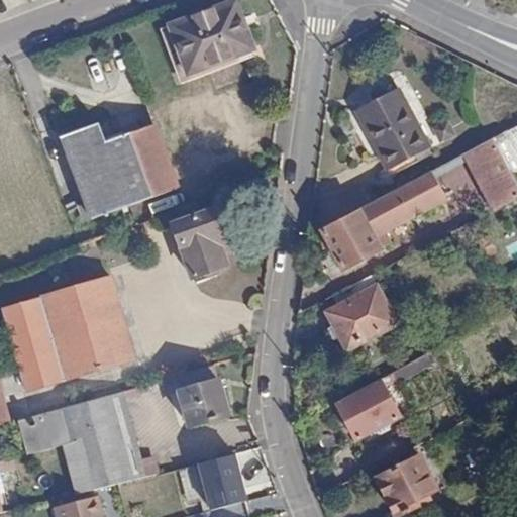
[(261,48),(241,0),(240,0),(174,24),(192,74),(261,48)]
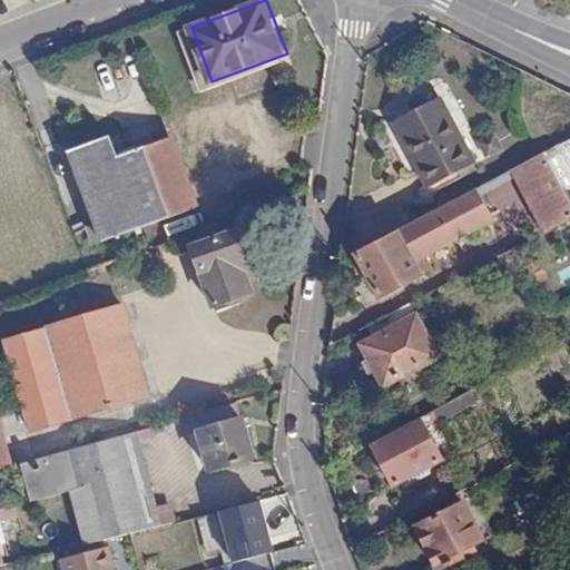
[(434,97),(420,105),(406,112),(387,121),(429,198),(459,183),(454,173),(470,165),(434,97)]
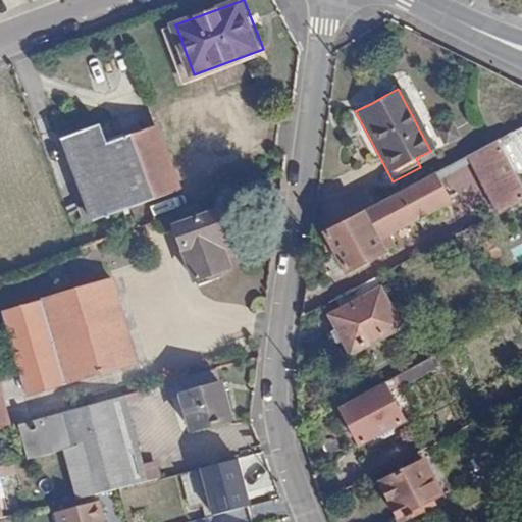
[(372,103),(384,96),(381,91),(370,97),(372,103)]
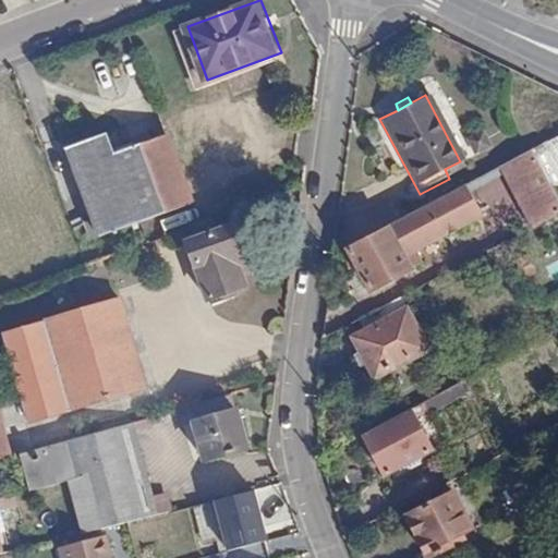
[(107,131),(65,148),(93,220),(85,225),(92,241),(191,204),(166,134),(114,154),(107,131)]
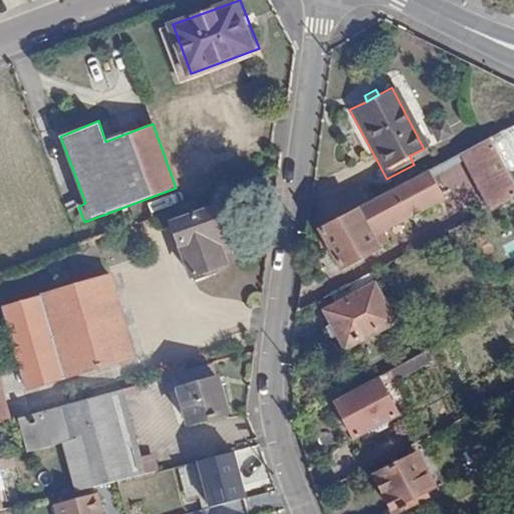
[(513,195),(513,181),(490,136),(460,154),(479,191),(498,182),(506,200),(513,195)]
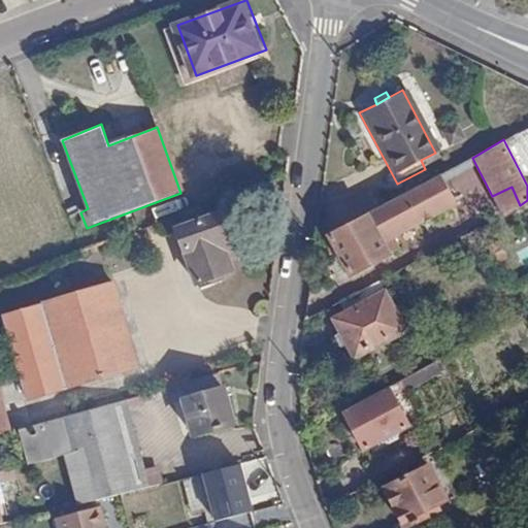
[(342,226),(330,232),(350,271),(387,252),(385,249),(392,244),(389,235),(458,198),(455,192),(450,195),(438,174),(389,200),(342,226)]
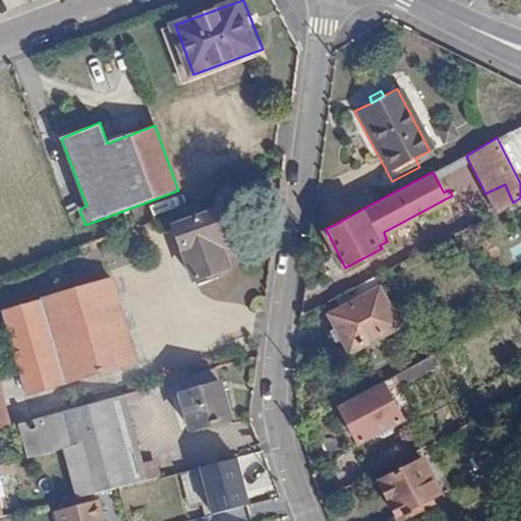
[(505,184),(485,193),(496,212),(513,203),(505,184)]
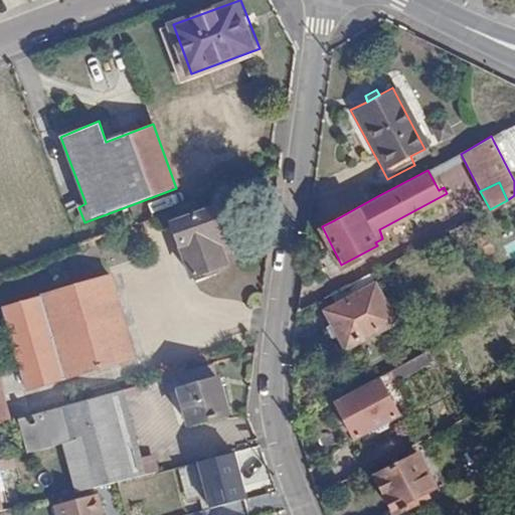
[(217,210),(174,226),(194,281),(226,269),(220,249),(230,244),(217,210)]
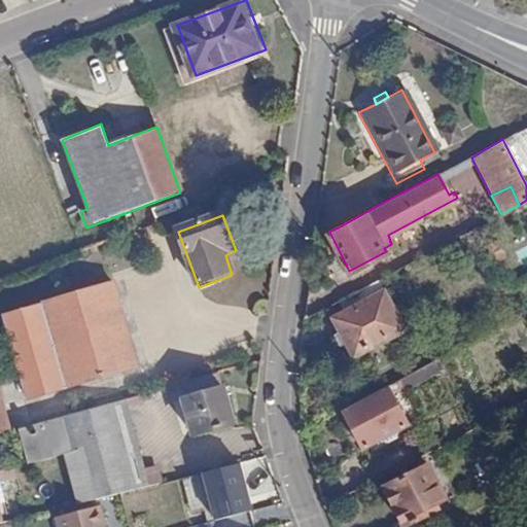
[(477,227),(465,234),(477,256),(488,250),(477,227)]
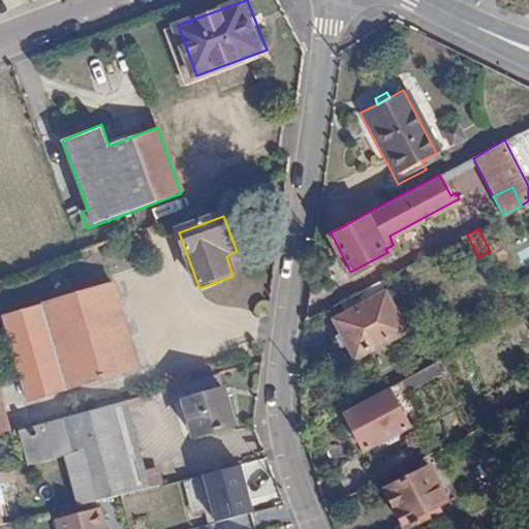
[(66,391),(138,368),(113,283),(41,306),(66,391)]
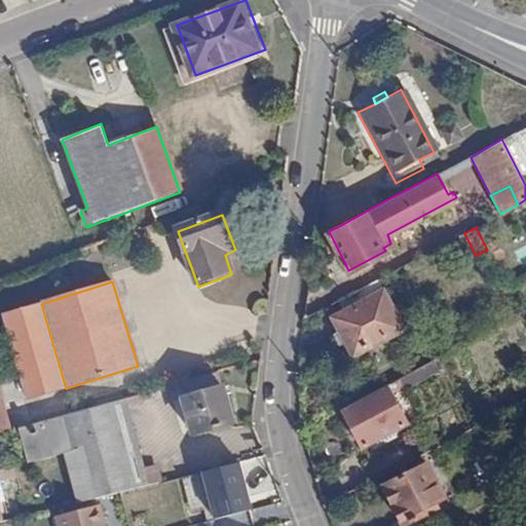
[(334,315),(354,355),(404,329),(383,290),(334,315)]
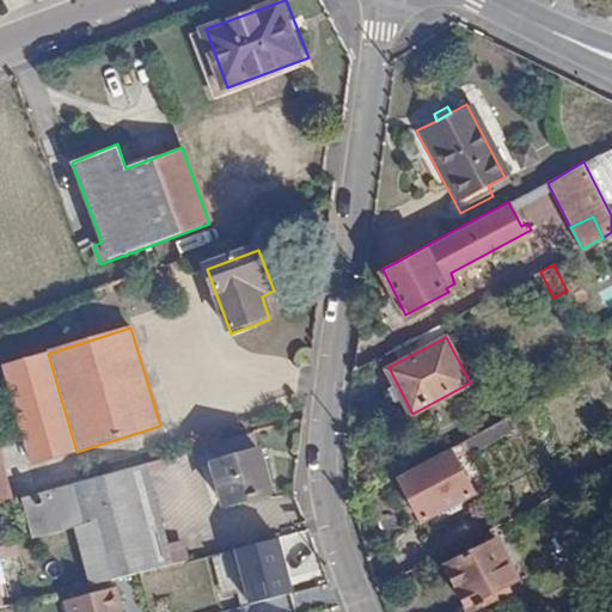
[(510,430),(505,418),(465,440),(471,451),(510,430)]
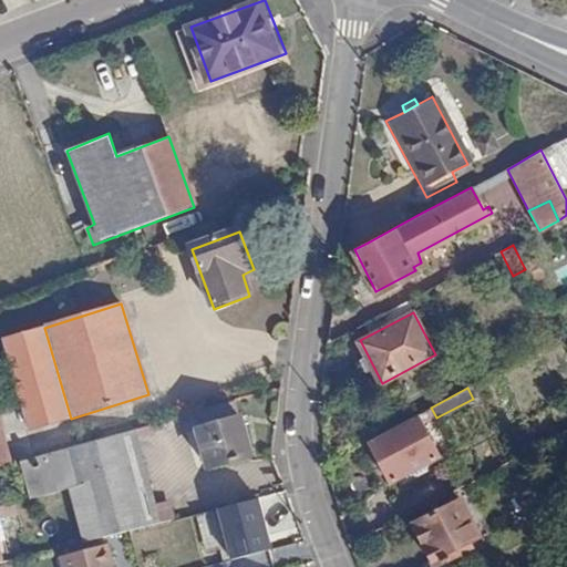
[(189,414),(192,423),(239,409),(237,401),(189,414)]
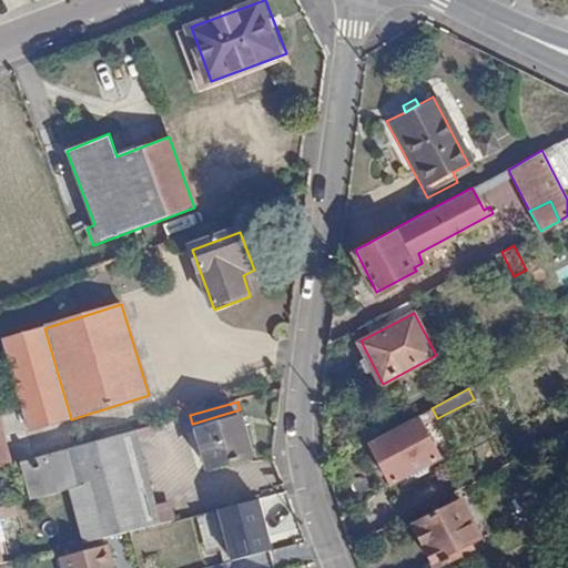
[(418,415),(369,440),(391,480),(439,455),(418,415)]
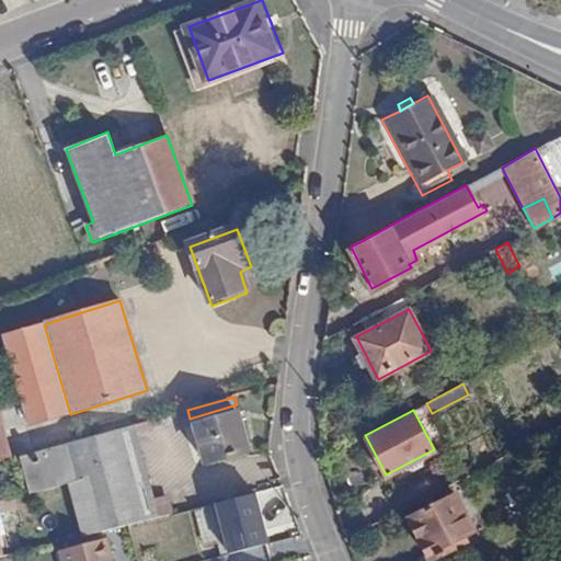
[(0,411),(0,458),(11,457),(3,411),(0,411)]
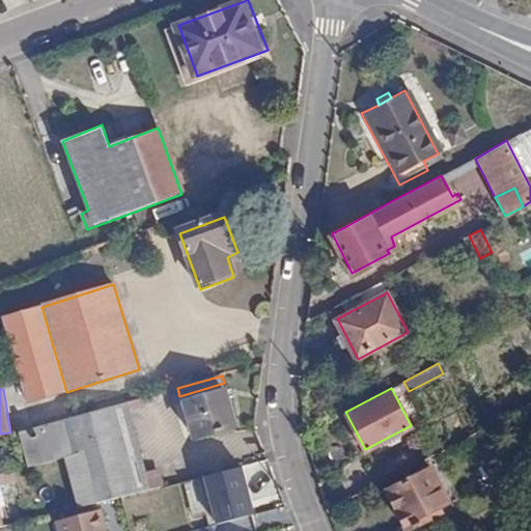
[(196,439),(234,427),(226,392),(186,403),(196,439)]
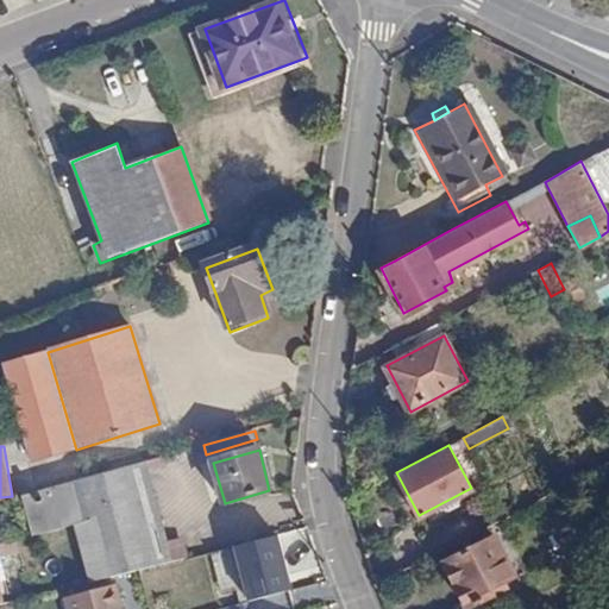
[(165,565),(138,465),(126,469),(135,502),(152,569),(165,565)]
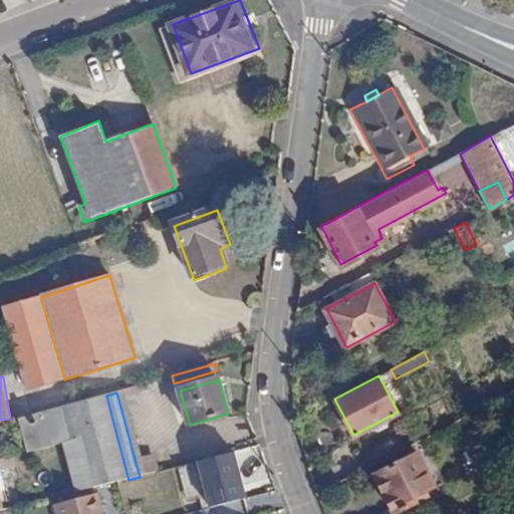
[(113,424),(106,396),(65,407),(73,434),(113,424)]
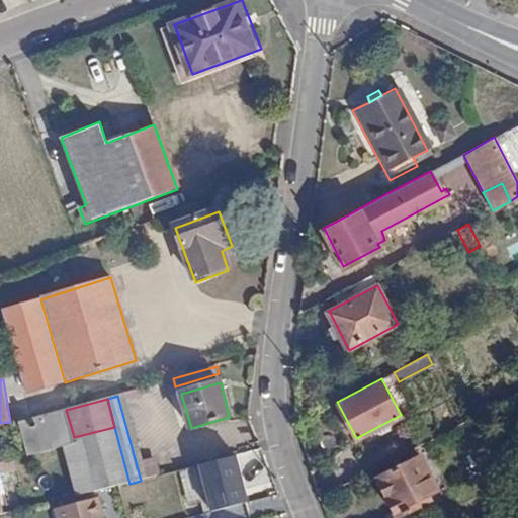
[(221,425),(198,431),(203,448),(226,442),(221,425)]
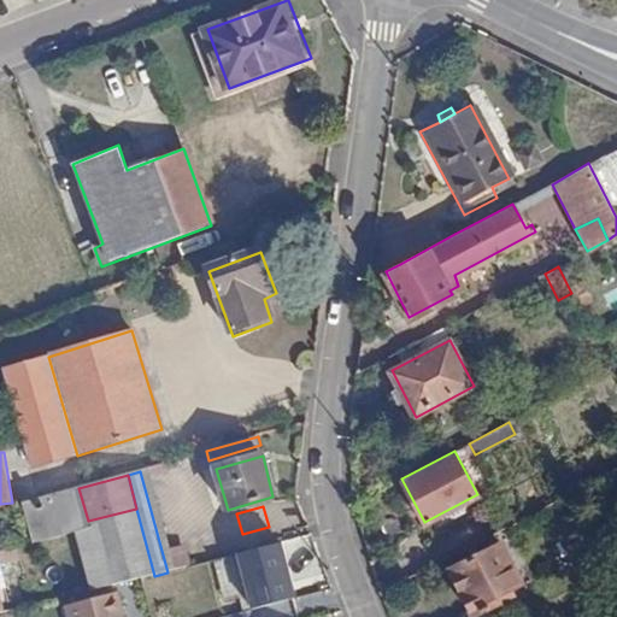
[(154,576),(136,509),(88,521),(90,530),(106,587),(154,576)]
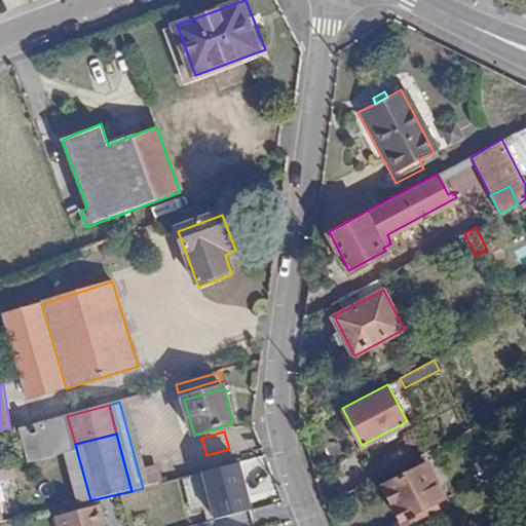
[(421,451),(381,473),(385,482),(425,460),(421,451)]
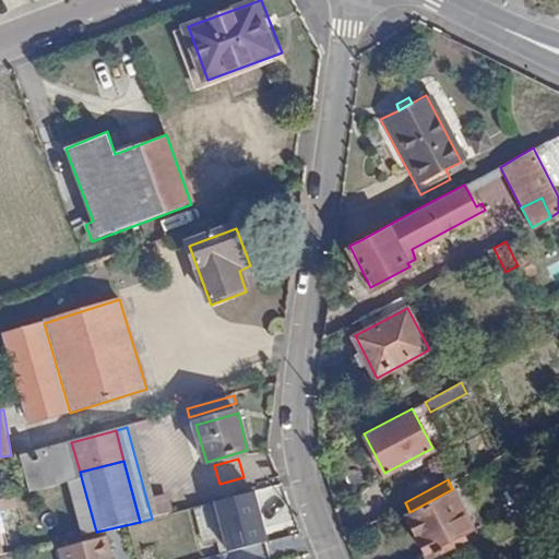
[(80,536),(96,532),(82,480),(68,484),(80,536)]
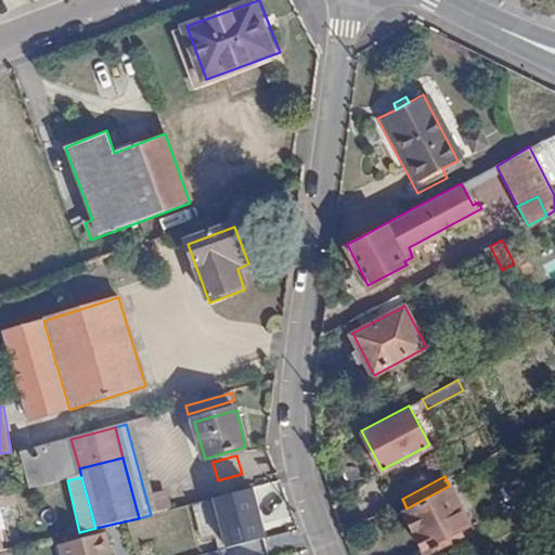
[(449,486),(407,508),(403,511),(424,552),(448,540),(446,533),(461,526),(468,521),(449,486)]
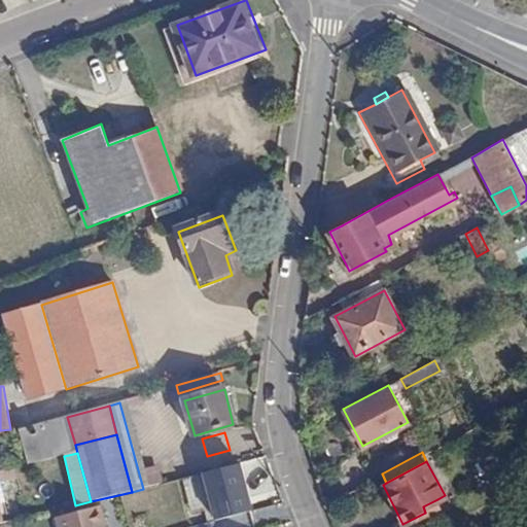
[(241,462),(202,472),(214,521),(253,511),(241,462)]
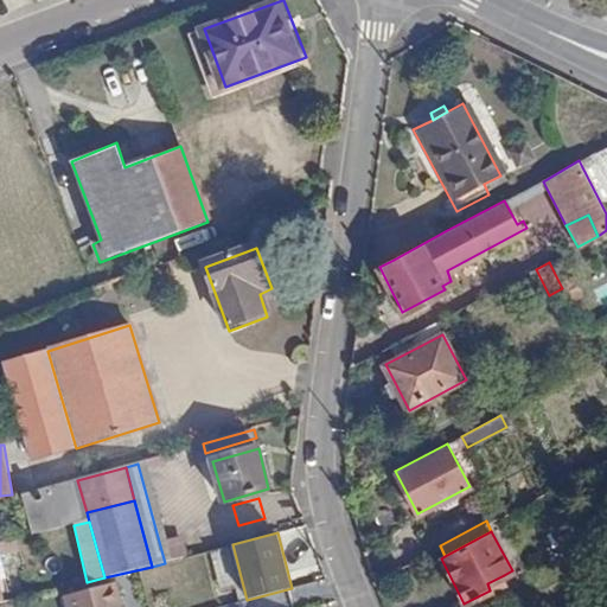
[(0,544),(0,601),(1,602),(0,594),(0,557),(21,551),(19,541),(0,544)]
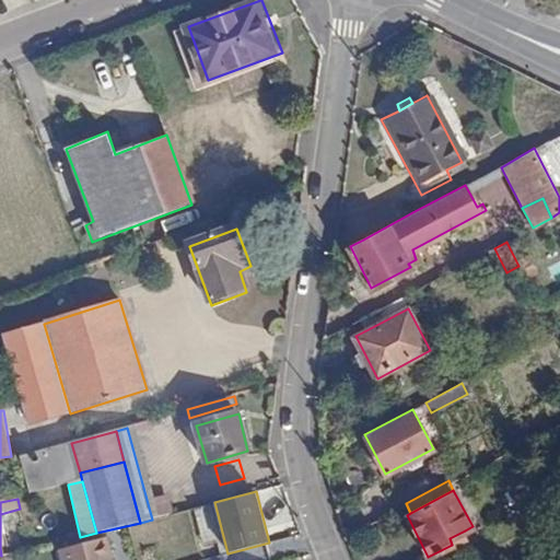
[(450,538),(452,545),(468,536),(465,531),(450,538)]
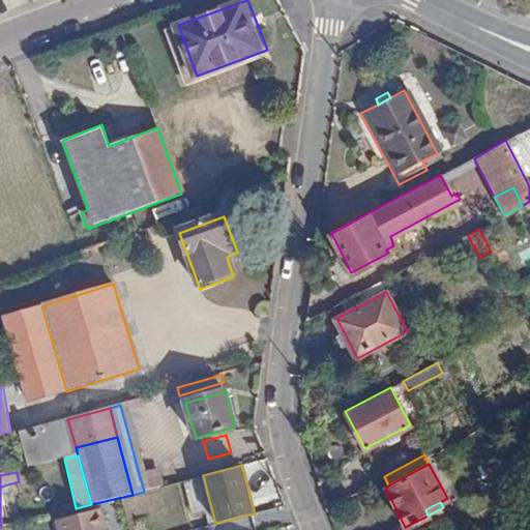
[(107,529),(101,508),(52,521),(54,529),(107,529)]
